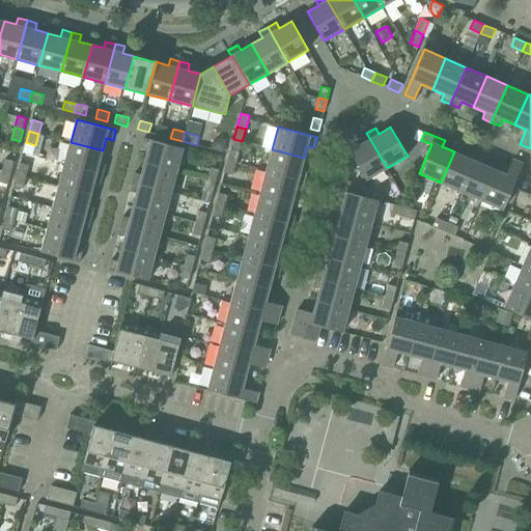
[(387,168),(366,133),(358,138),(361,144),(350,150),(366,179),(387,168)]
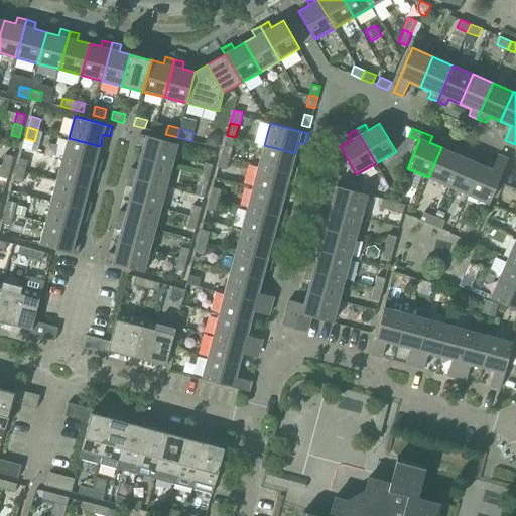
[(144,145),(141,157),(172,165),(178,143),(140,133),(137,144),(144,145)]
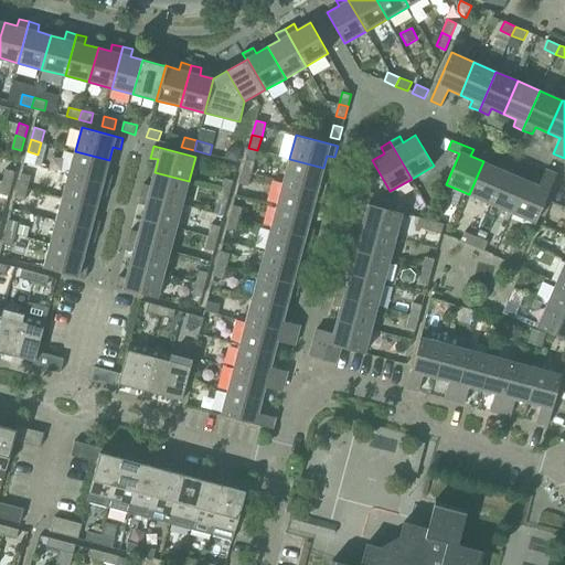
[(226,151),(225,158),(237,161),(240,149),(233,148),(226,151)]
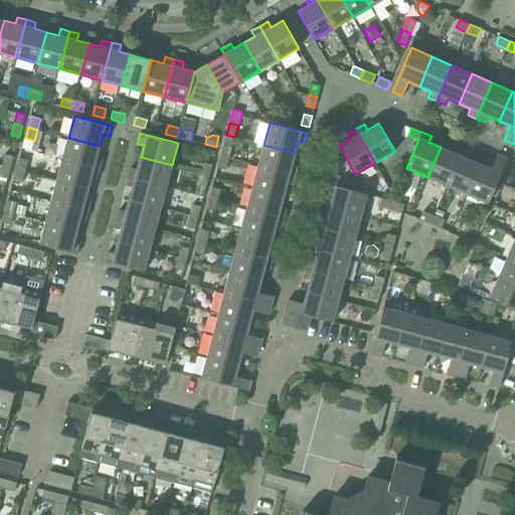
[(68,138),(62,159),(101,169),(103,160),(97,158),(100,146),(68,138)]
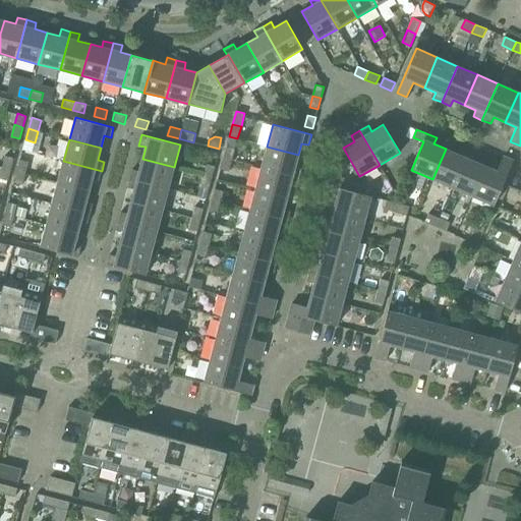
[(227,147),(224,158),(232,160),(235,149),(227,147)]
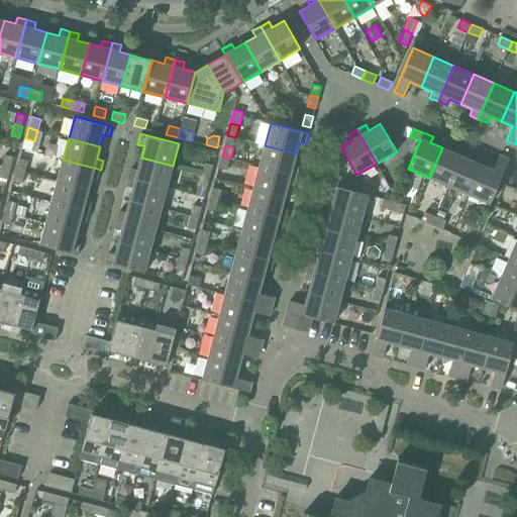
[(265,145),(260,167),(297,177),(300,168),(293,166),(296,153),(265,145)]
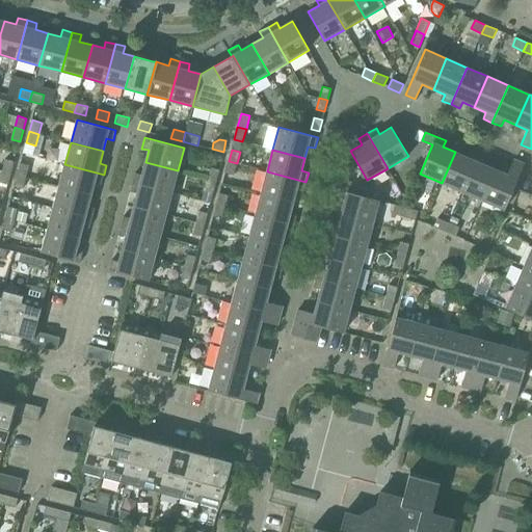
[(442,183),(462,191),(478,155),(469,151),(467,157),(455,152),(442,183)]
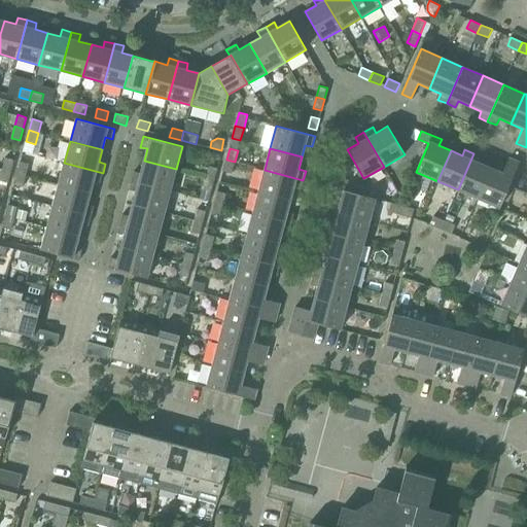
[(458,189),(479,199),(491,168),(480,163),(483,156),(473,153),(458,189)]
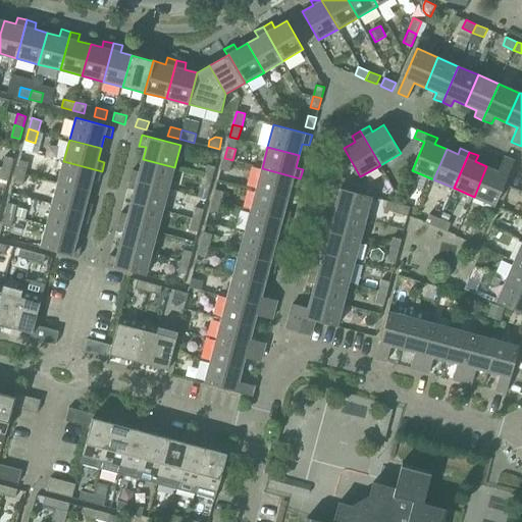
[(5,156),(2,167),(11,169),(14,158),(5,156)]
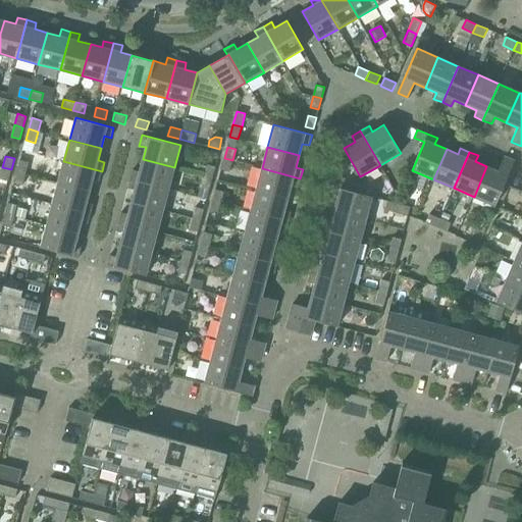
[(486,166),(474,197),(494,206),(514,161),(504,157),(498,171),(486,166)]
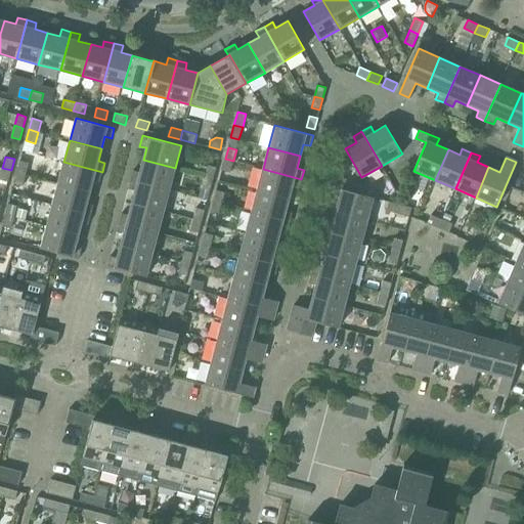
[(233,161),(225,159),(222,170),(230,172),(233,161)]
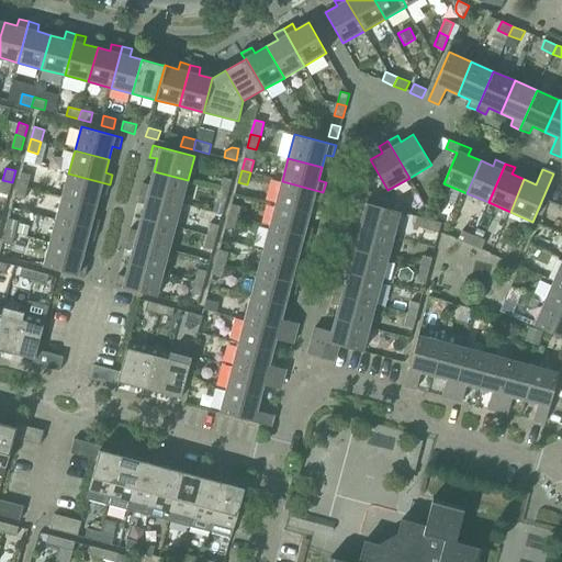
[(143,182),(141,192),(181,203),(188,180),(154,171),(150,184),(143,182)]
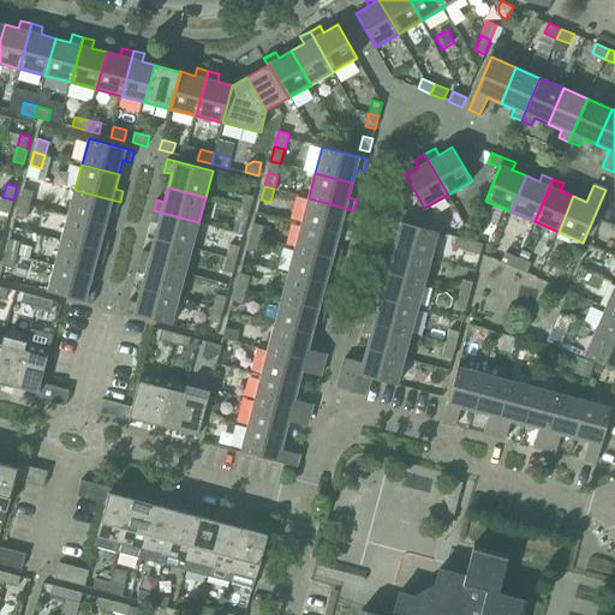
[(24,189),(21,202),(31,204),(34,191),(24,189)]
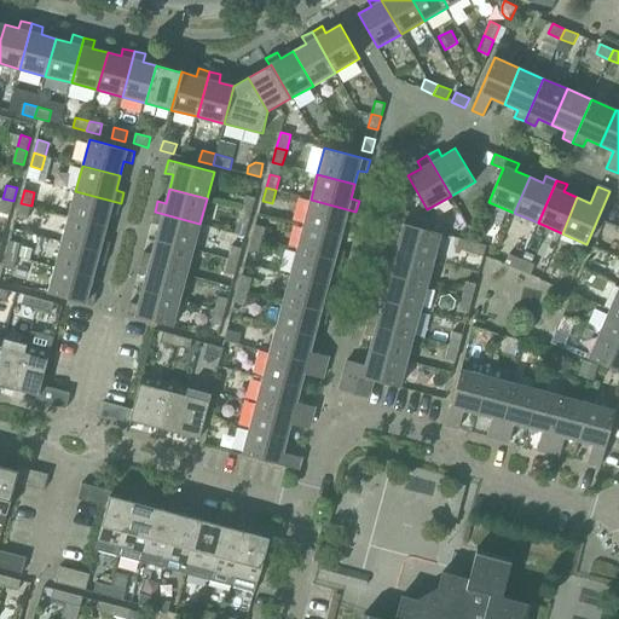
[(75,191),(69,217),(106,226),(110,212),(119,214),(121,203),(75,191)]
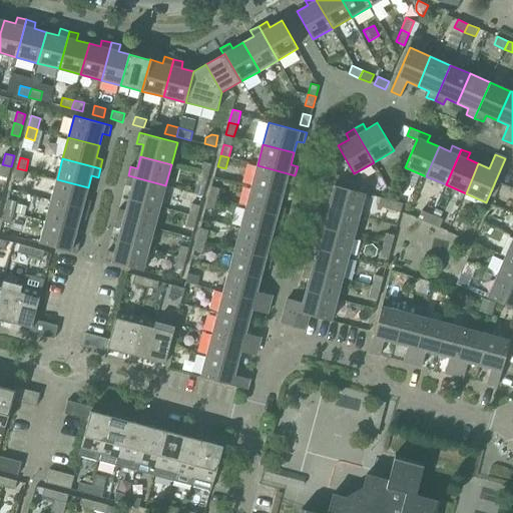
[(203,161),(200,172),(208,174),(211,163),(203,161)]
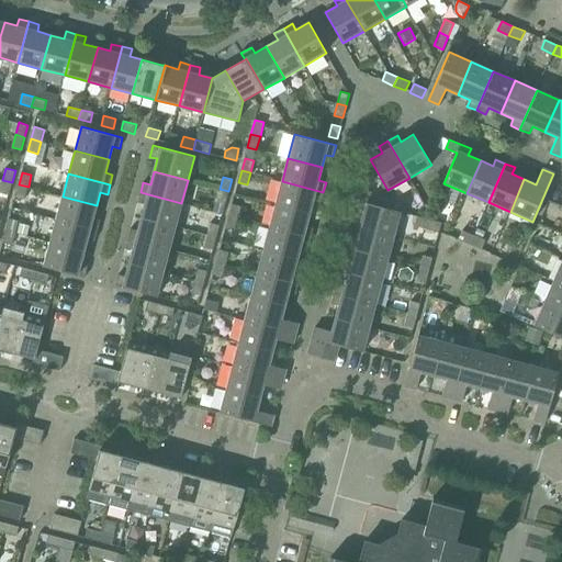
[(12,182),(2,180),(0,190),(0,192),(9,195),(12,182)]
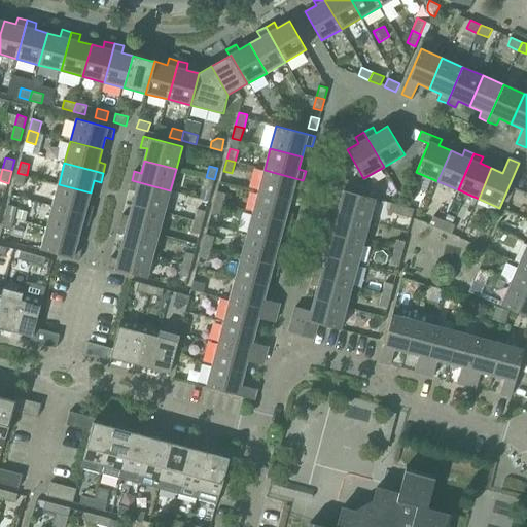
[(265,170),(258,191),(290,200),(293,187),(301,189),(303,180),(265,170)]
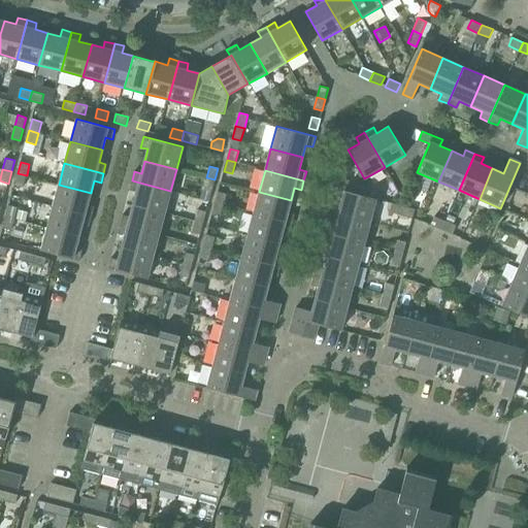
[(27,175),(18,173),(14,185),(24,187),(27,175)]
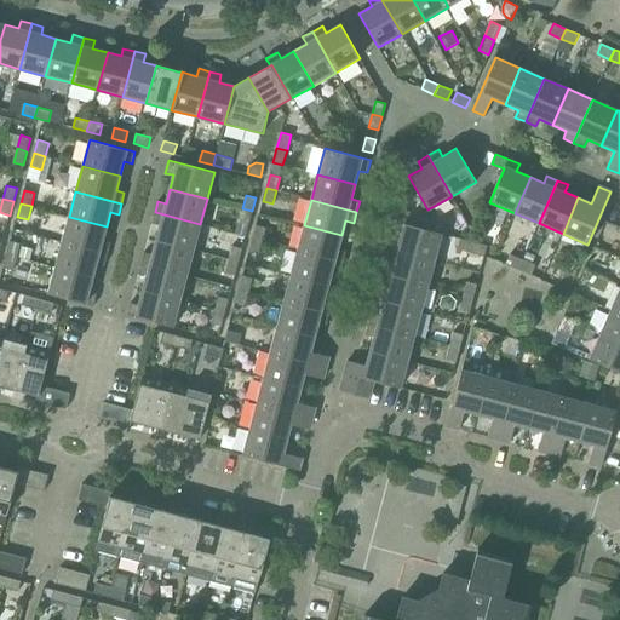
[(252,211),(242,208),(239,222),(248,225),(252,211)]
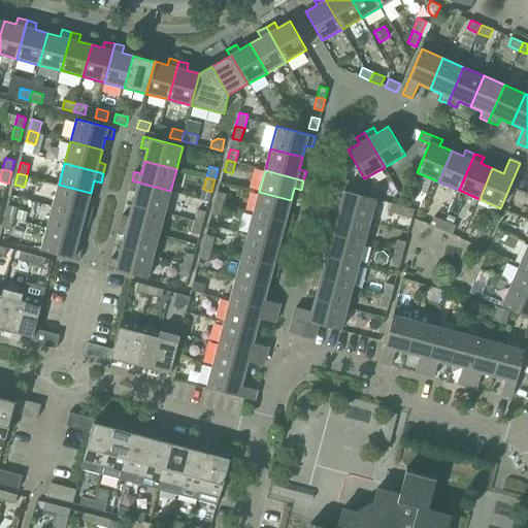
[(341,201),(338,212),(368,221),(374,198),(347,191),(350,179),(340,177),(334,199),(341,201)]
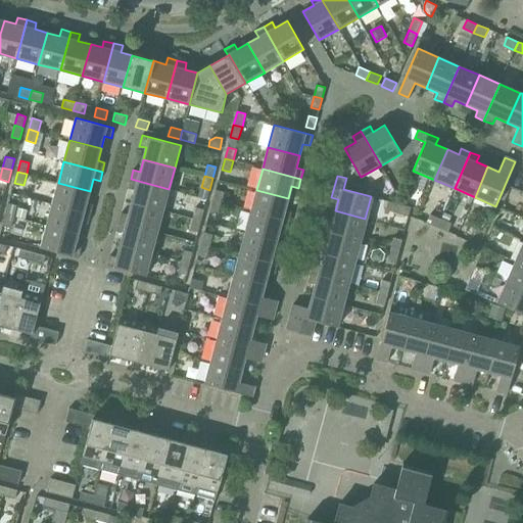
[(135,190),(132,202),(163,210),(169,189),(131,179),(128,188),(135,190)]
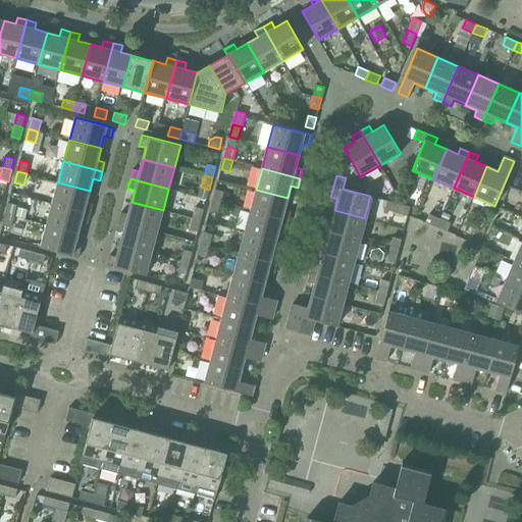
[(58,183),(52,204),(91,214),(93,204),(87,203),(90,191),(58,183)]
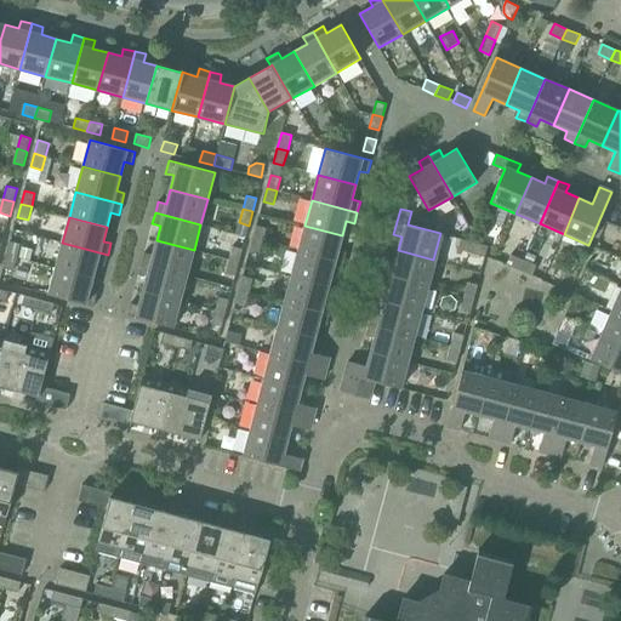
[(256,226),(252,239),(263,241),(267,228),(256,226)]
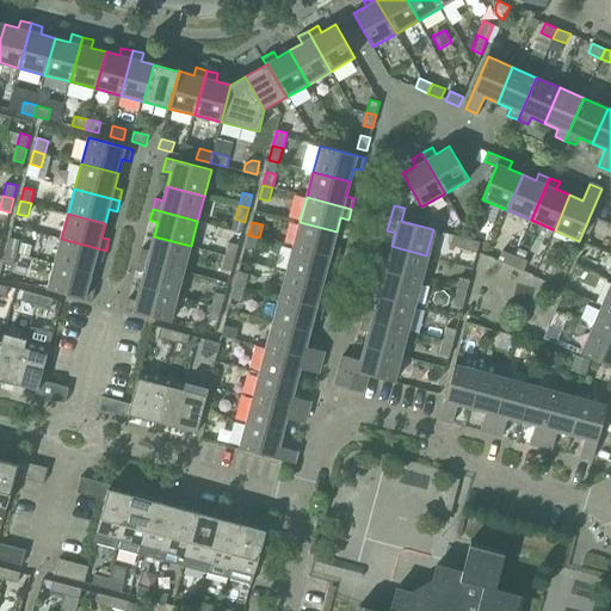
[(300,222),(292,247),(338,259),(341,247),(333,246),(337,232),(300,222)]
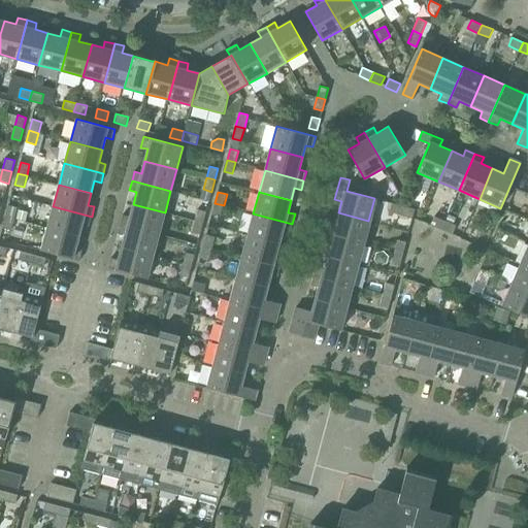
[(224,205),(215,203),(211,215),(221,217),(224,205)]
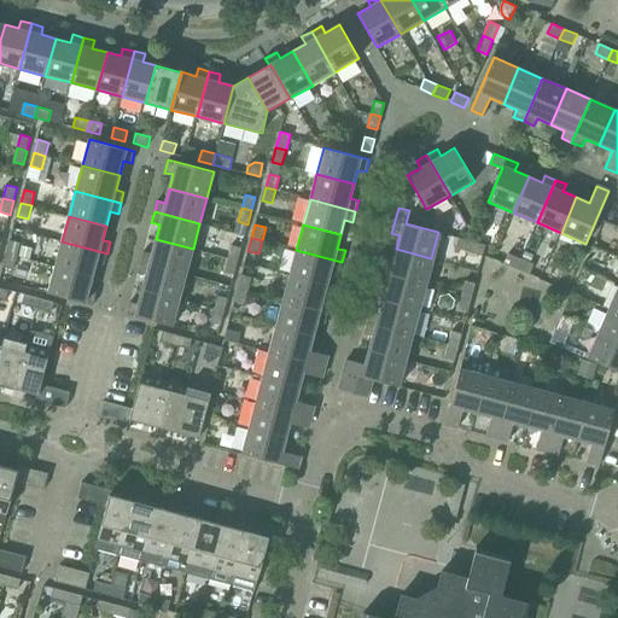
[(456,248),(473,252),(476,242),(459,238),(456,248)]
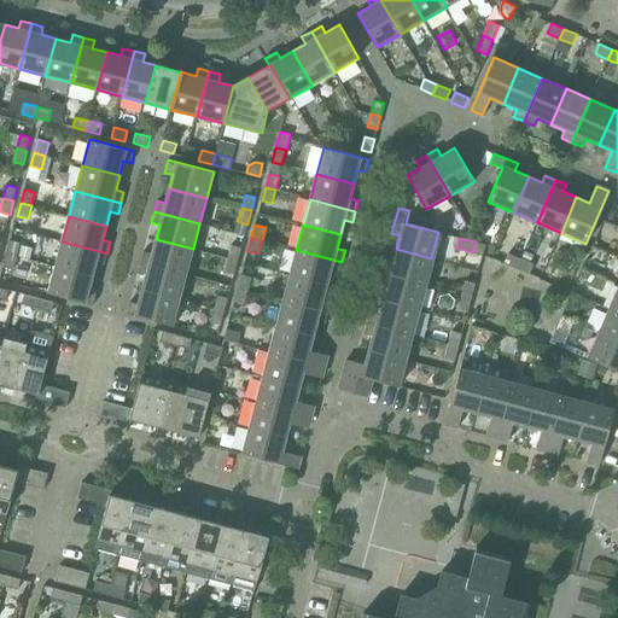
[(144,251),(141,262),(186,274),(193,249),(156,239),(152,252),(144,251)]
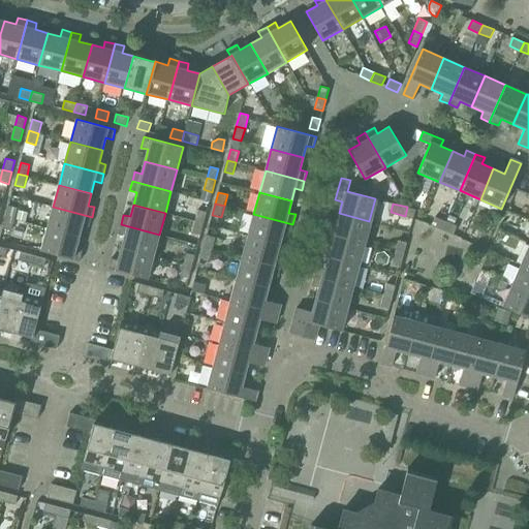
[(9,206),(6,217),(14,219),(18,208),(9,206)]
